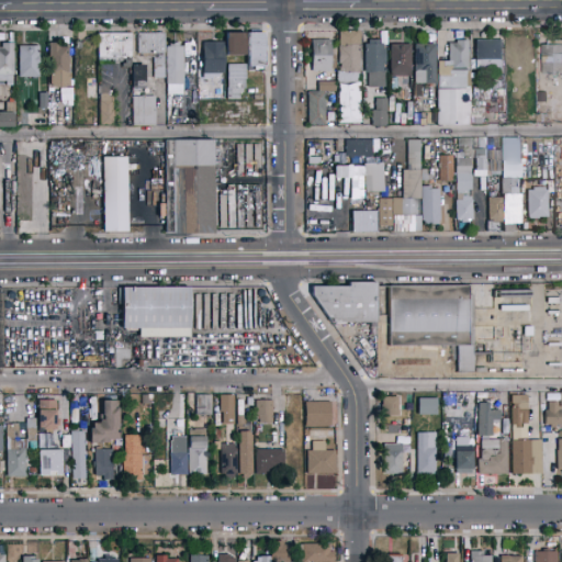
[(360,72),(339,72),(339,67),(340,67),(340,65),(338,65),(337,45),(339,45),(339,32),(359,32),(360,72)]
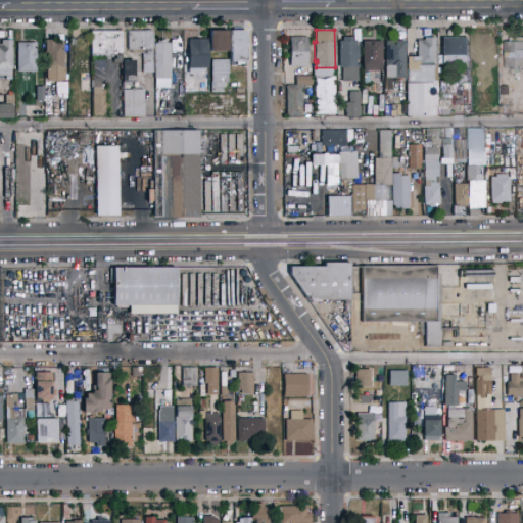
[(122,53),(90,53),(90,31),(122,31),(122,53)]
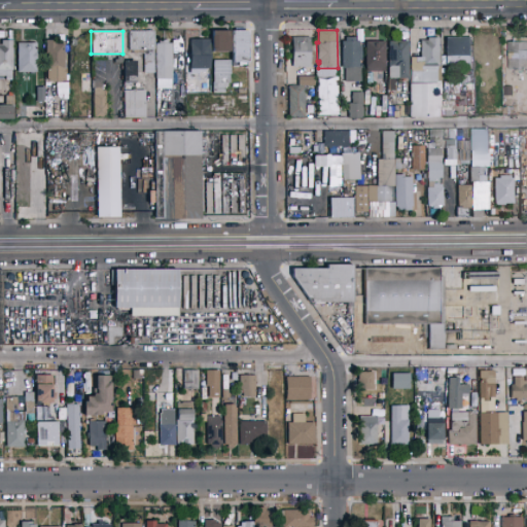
[(154,72),(143,72),(143,55),(147,55),(147,50),(129,50),(129,32),(145,32),(145,31),(151,31),(151,32),(153,32),(154,72)]
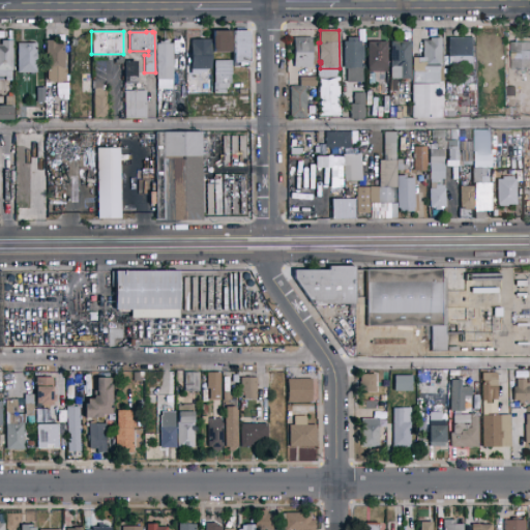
[(231,53),(213,53),(213,31),(232,31),(231,53)]
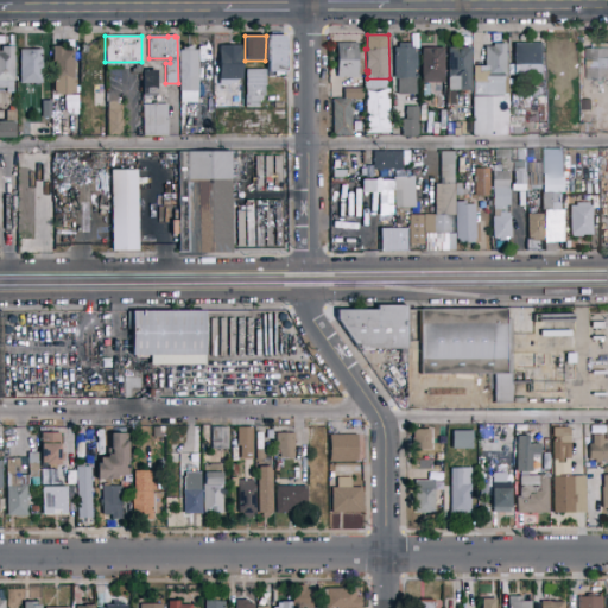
[(286,73),(267,73),(267,37),(286,37),(286,73)]
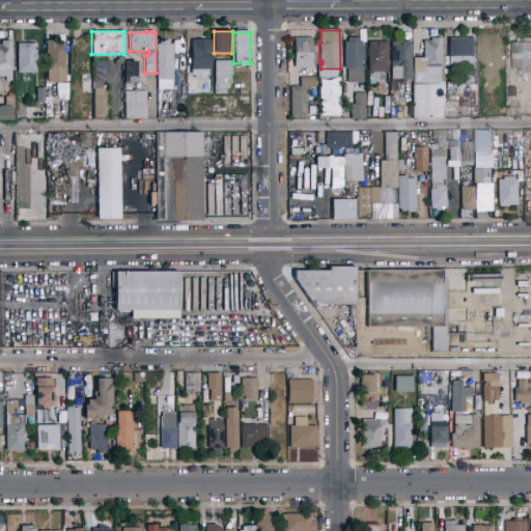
[(312,67),(294,67),(294,37),(313,37),(312,46),(317,46),(317,65),(312,65),(312,67)]
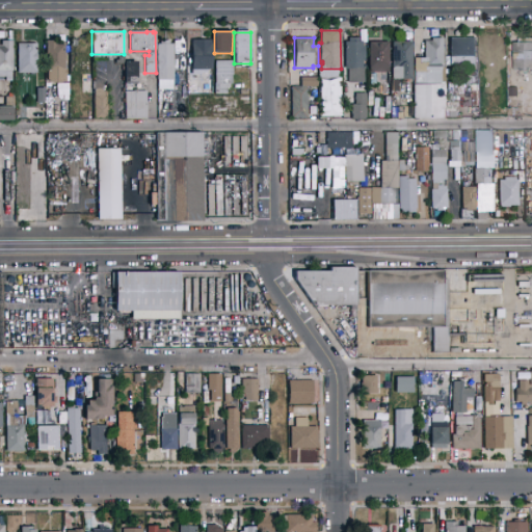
[(365,84),(348,84),(348,70),(345,70),(345,42),(348,42),(348,37),(360,37),(360,42),(364,42),(364,47),(365,46),(365,64),(363,64),(363,67),(365,67),(365,84)]
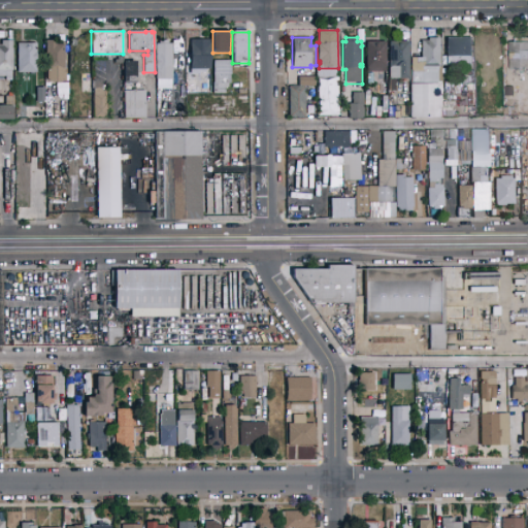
[(441,67),(441,119),(410,119),(410,84),(411,84),(411,71),(410,71),(410,57),(422,57),(422,41),(428,41),(428,38),(440,38),(440,67),(441,67)]
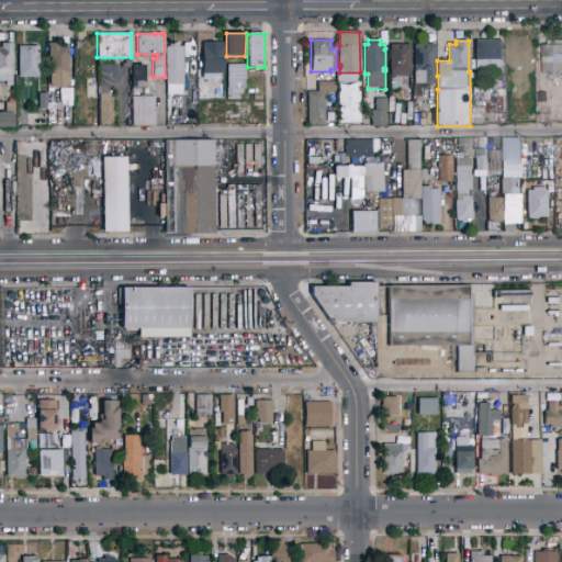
[(503,67),(487,67),(487,70),(475,70),(476,41),(503,41),(503,67)]
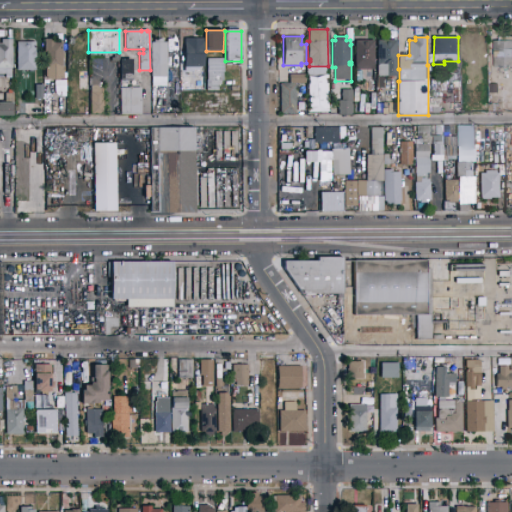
[(511,72),(502,72),(502,69),(494,69),(494,42),(499,42),(499,37),(511,37),(511,72)]
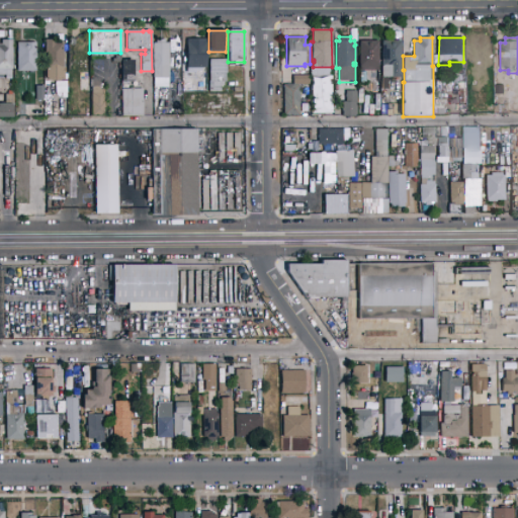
[(206,68),(187,68),(187,39),(206,38),(206,68)]
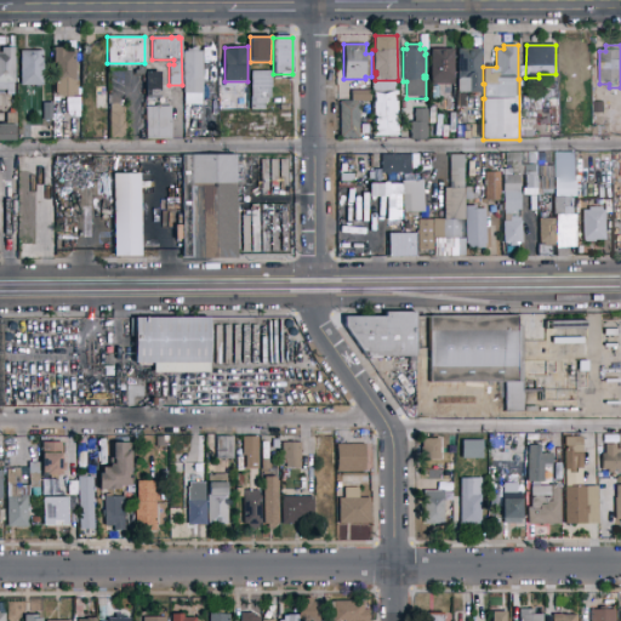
[(13,93),(6,93),(6,91),(0,91),(0,52),(1,52),(3,47),(16,49),(15,84),(13,84),(13,93)]
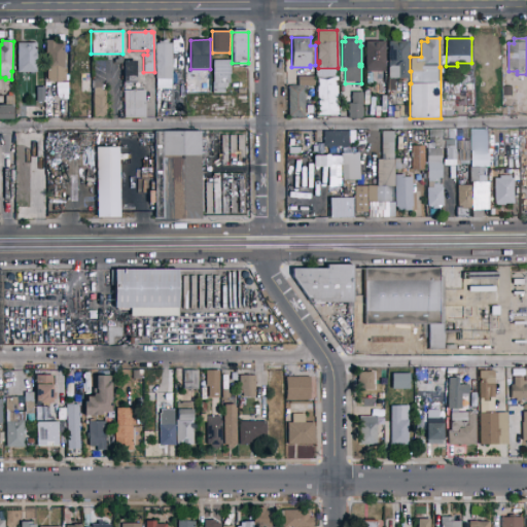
[(66,81),(48,81),(48,80),(46,80),(46,70),(45,70),(45,40),(57,40),(57,44),(65,44),(65,46),(69,46),(69,56),(65,56),(66,81)]
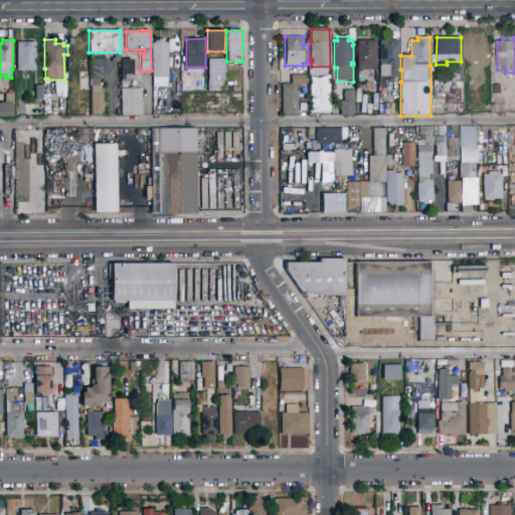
[(168,77),(152,78),(152,43),(155,43),(155,39),(164,39),(164,43),(168,43),(168,77)]
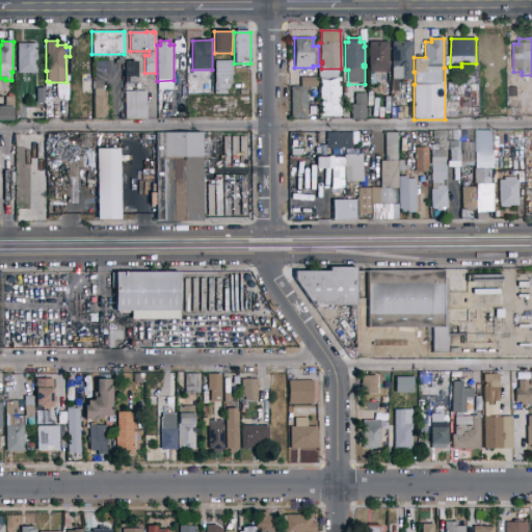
[(413,80),(392,80),(392,42),(413,42),(413,80)]
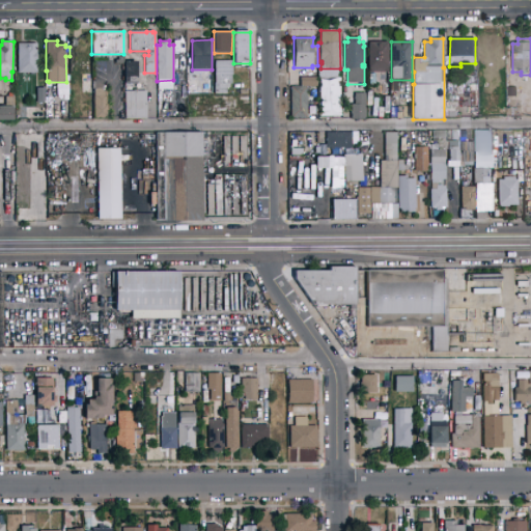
[(389,73),(369,73),(369,70),(368,70),(368,43),(389,43),(389,73)]
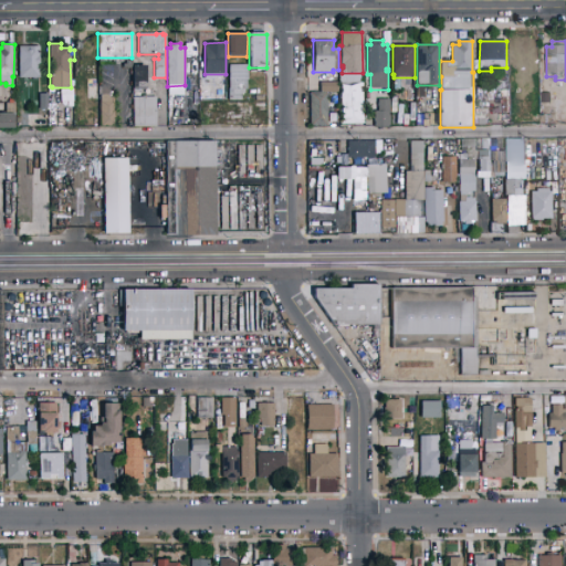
[(38,79),(18,79),(18,46),(38,46),(38,56),(39,56),(39,67),(38,67),(38,79)]
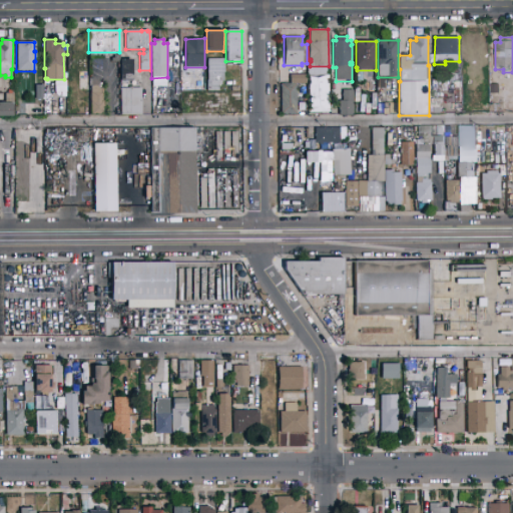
[(206,91),(206,80),(207,80),(207,59),(224,58),(224,79),(223,79),(223,81),(221,81),(221,85),(218,85),(218,91),(206,91)]
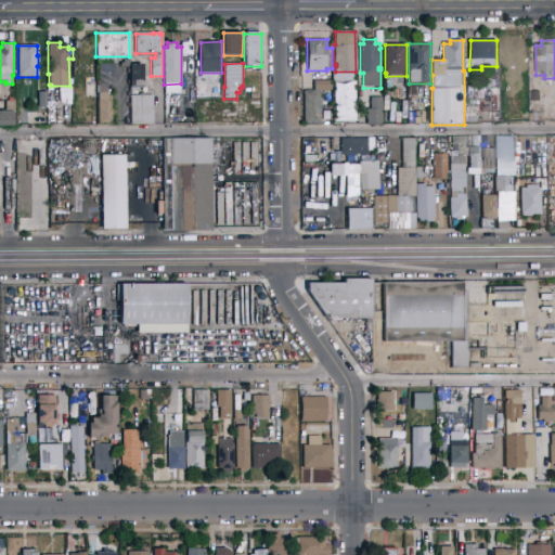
[(130,91),(130,88),(130,65),(143,65),(143,88),(139,88),(139,91),(130,91)]
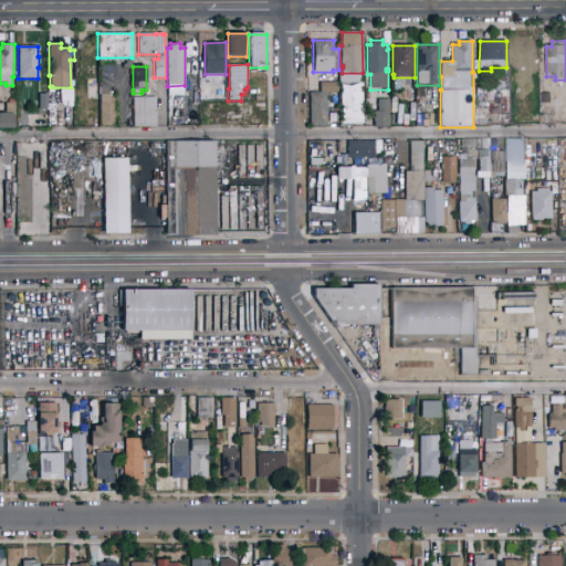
[(337,93),(320,92),(321,83),(338,83),(337,93)]
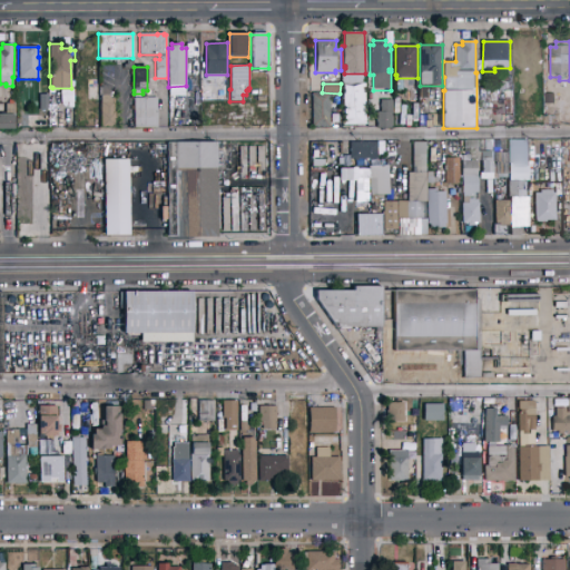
[(115,128),(101,128),(101,89),(110,89),(110,98),(115,98),(115,115),(117,115),(118,119),(115,119),(115,128)]
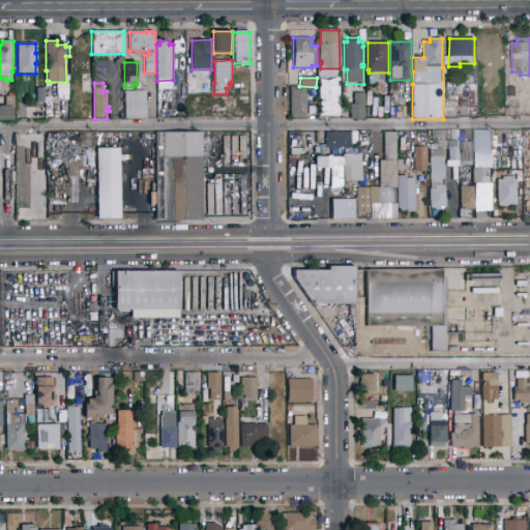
[(318,91),(321,91),(321,87),(326,86),(326,91),(339,91),(340,116),(319,117),(318,91)]
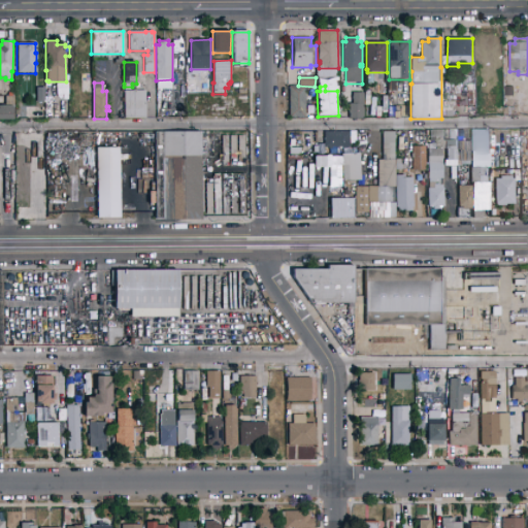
[(289,87),(305,87),(305,118),(290,118),(289,87)]
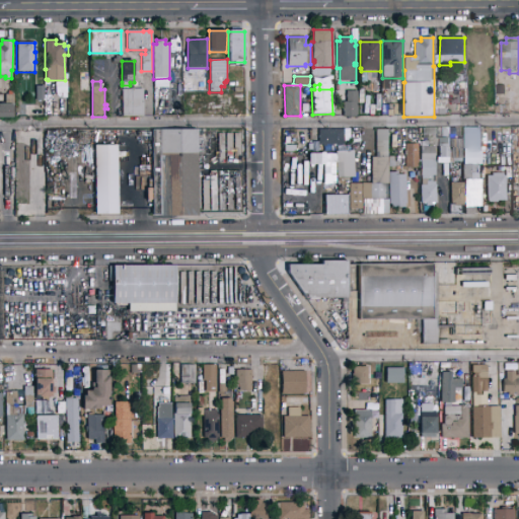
[(45,101),(35,101),(35,86),(45,86),(45,101)]
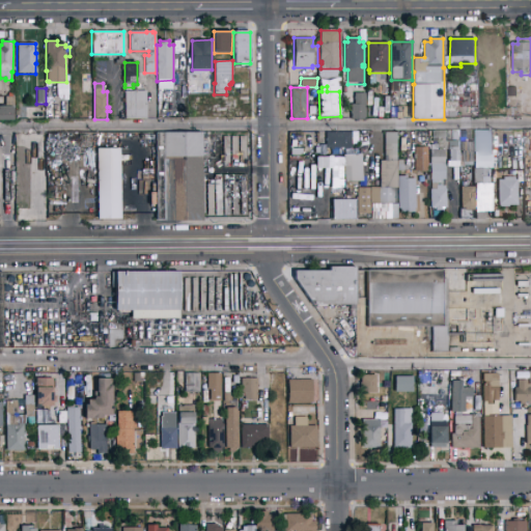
[(521,110),(516,110),(516,117),(507,117),(507,90),(521,90),(521,110)]
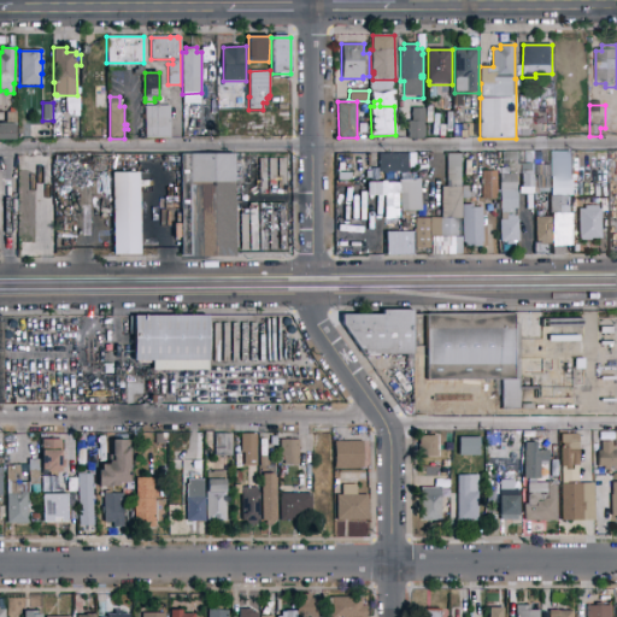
[(145,106),(170,106),(170,139),(145,139),(145,106)]
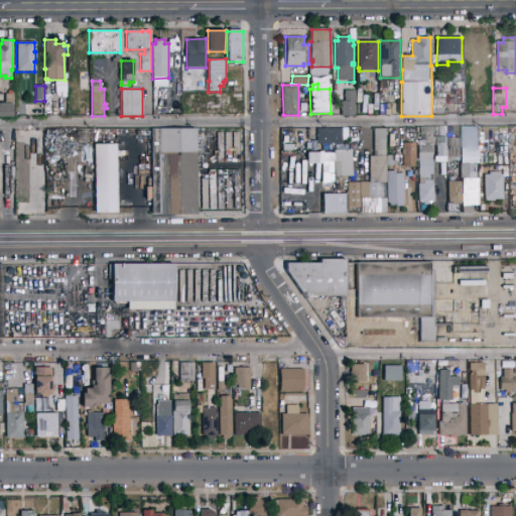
[(345,102),(345,101),(345,98),(344,98),(344,95),(345,95),(345,91),(356,91),(356,102),(354,102),(354,105),(356,105),(356,115),(354,115),(354,118),(341,118),(341,112),(341,109),(341,102),(345,102)]
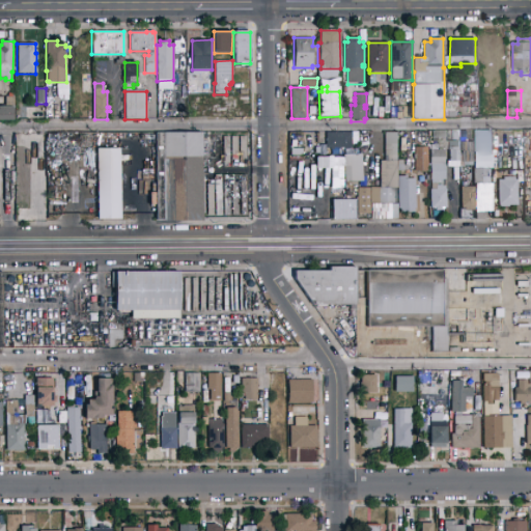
[(378,96),(391,96),(391,107),(389,107),(389,109),(378,109),(378,96)]
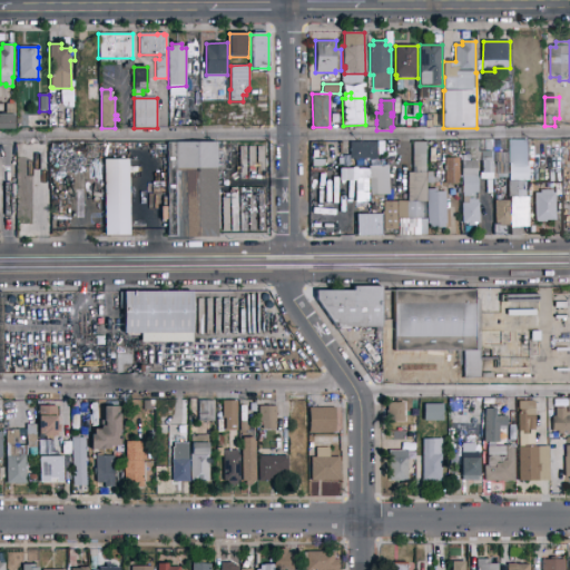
[(0,129),(0,115),(13,115),(13,129),(0,129)]
